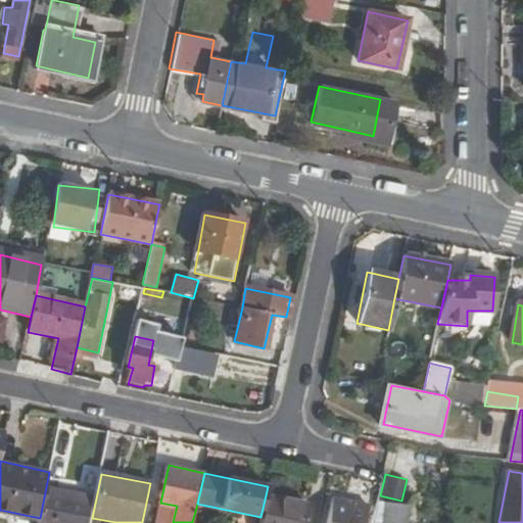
[(59,490),(46,487),(40,518),(38,522),(85,522),(89,504),(58,496),(59,490)]
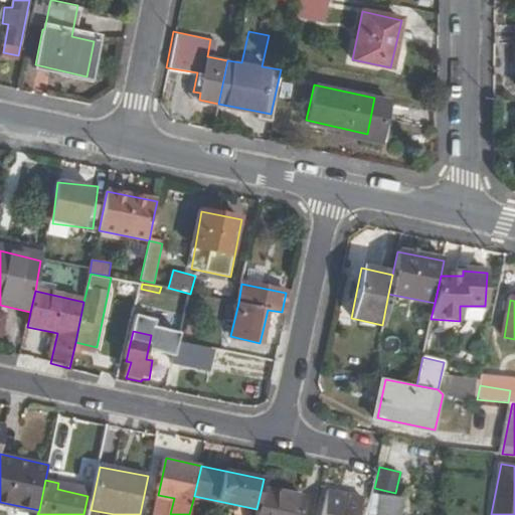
[(337,494),(351,498),(352,489),(339,486),(337,494)]
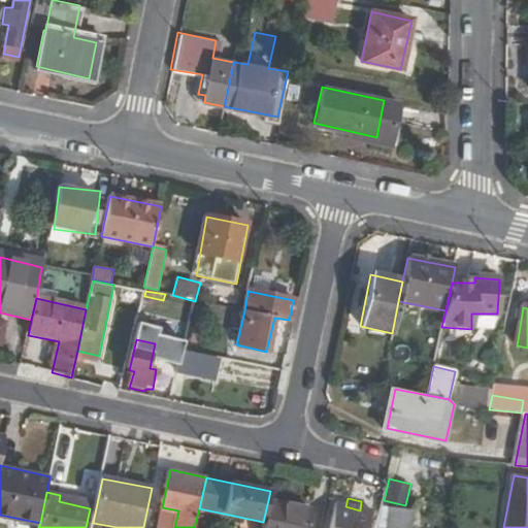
[(263,522),(261,527),(307,527),(312,509),(268,500),(263,522)]
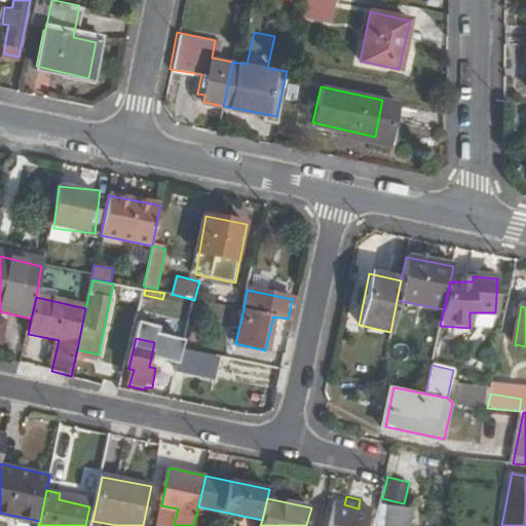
[(367,525),(371,511),(359,509),(344,504),(331,502),(325,525),(367,525)]
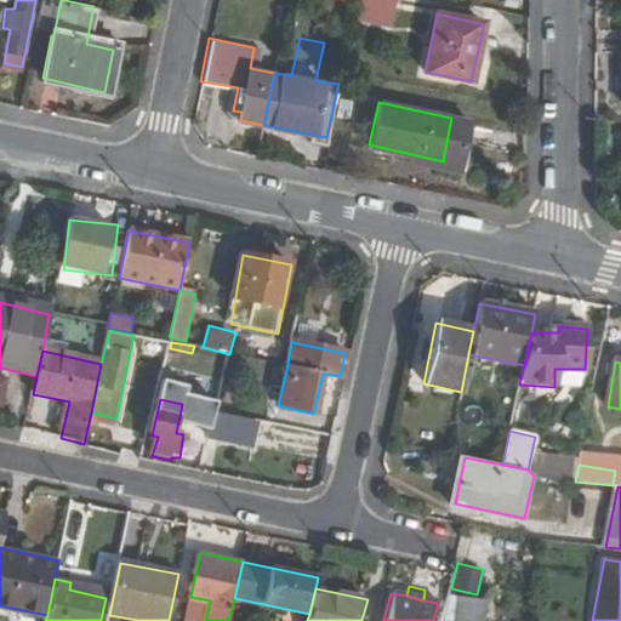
[(459,620),(462,600),(446,597),(440,620),(459,620)]
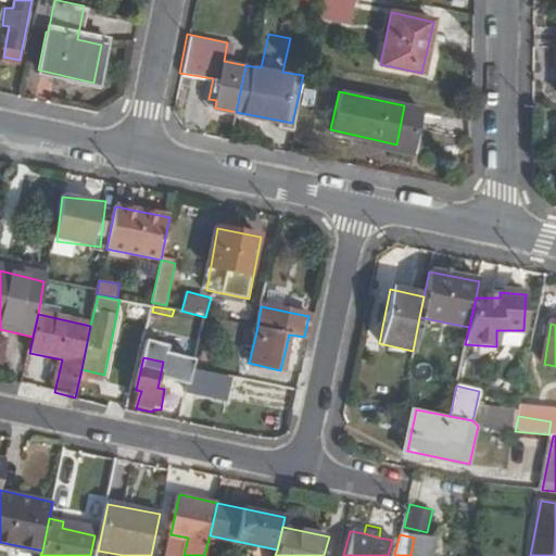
[(433,555),(437,541),(414,538),(411,555),(433,555)]
